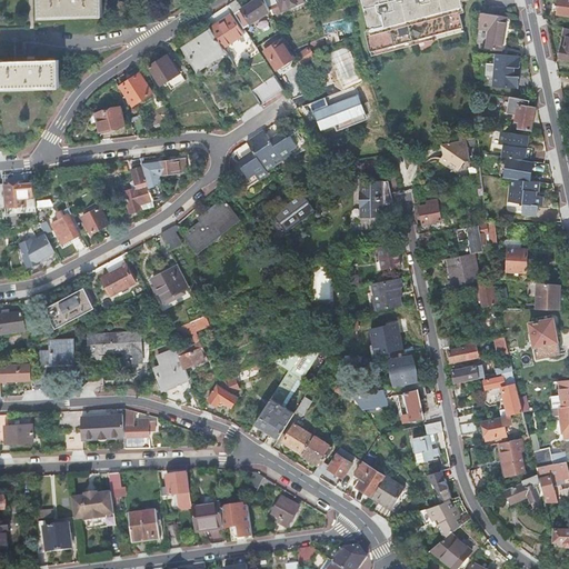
[(101,0),(38,0),(39,17),(102,15),(101,0)]
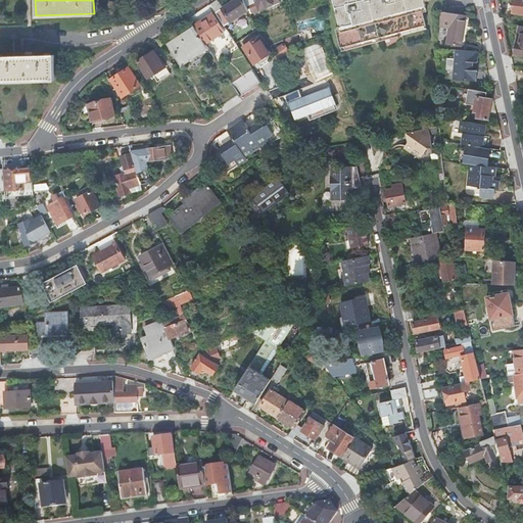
[(225,26),(247,10),(245,5),(243,0),(232,0),(215,11),(225,26)]
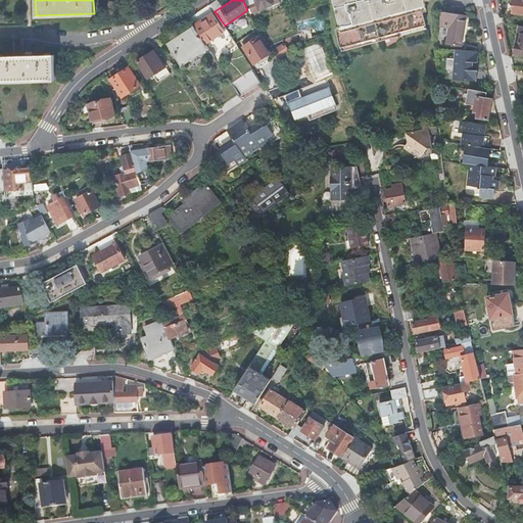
[(247,10),(249,12),(258,8),(258,9),(280,0),(279,0),(254,0),(255,1),(245,5),(247,10)]
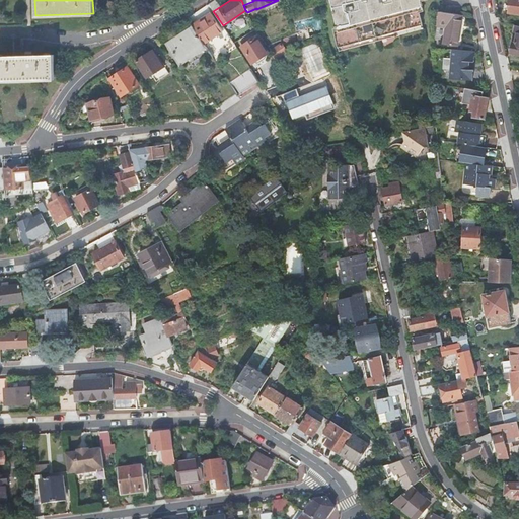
[(334,28),(338,48),(423,26),(419,12),(423,10),(422,8),(422,6),(423,5),(421,0),(330,0),(338,27),(334,28)]
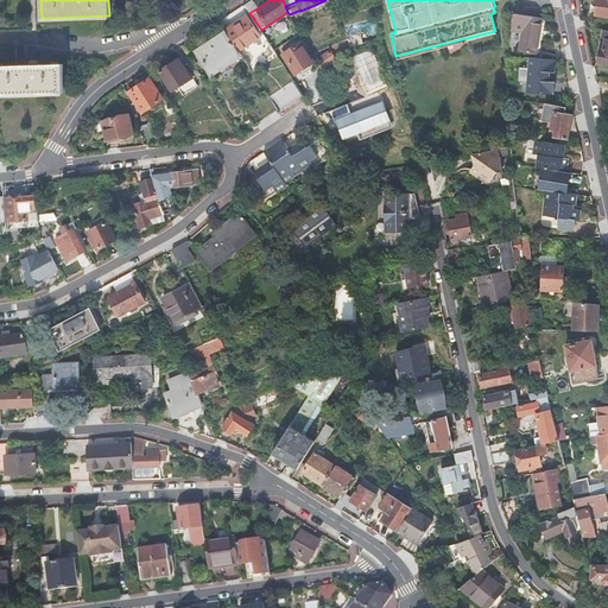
[(607,0),(599,0),(596,16),(607,17),(607,0)]
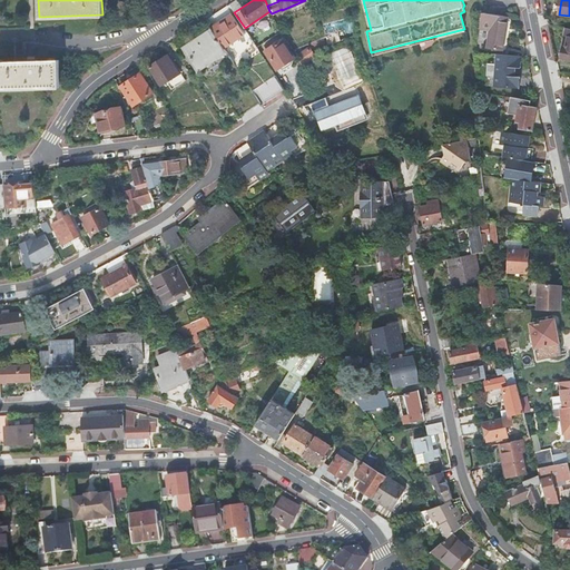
[(504,49),(510,17),(484,12),(482,28),(491,29),(489,47),(504,49)]
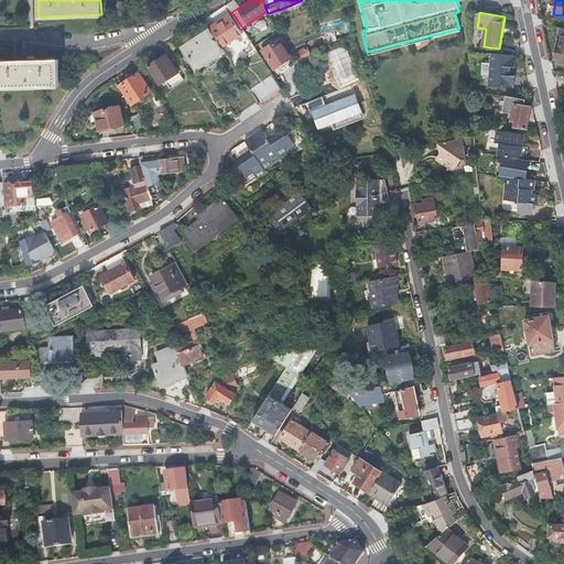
[(228,13),(207,26),(209,30),(221,47),(242,34),(228,13)]
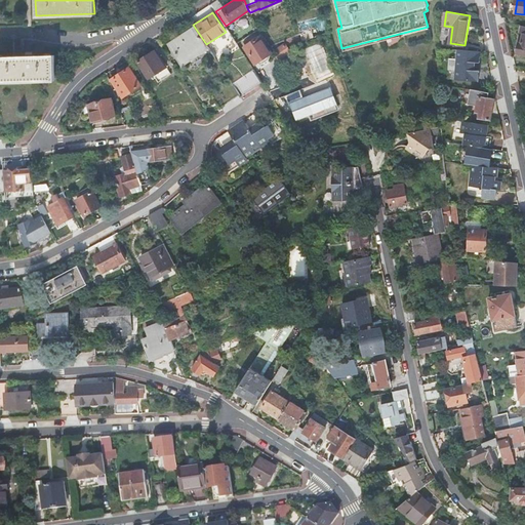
[(428,27),(341,48),(342,52),(429,31),(428,27)]
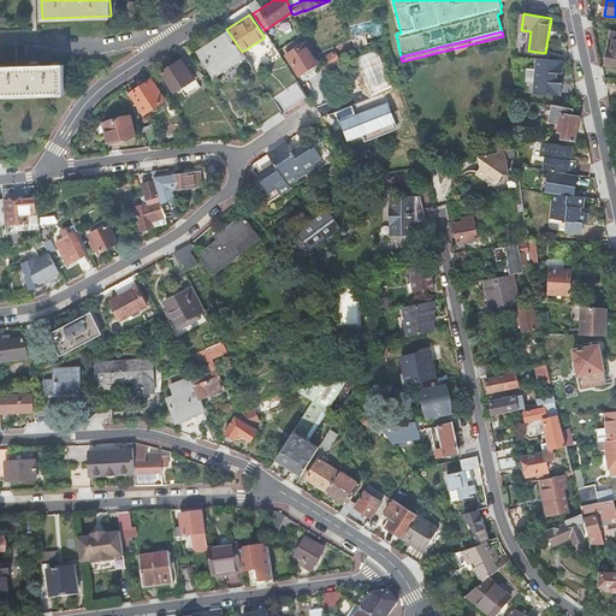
[(615,65),(615,31),(612,31),(610,40),(614,41),(612,45),(611,52),(609,51),(605,63),(615,65)]
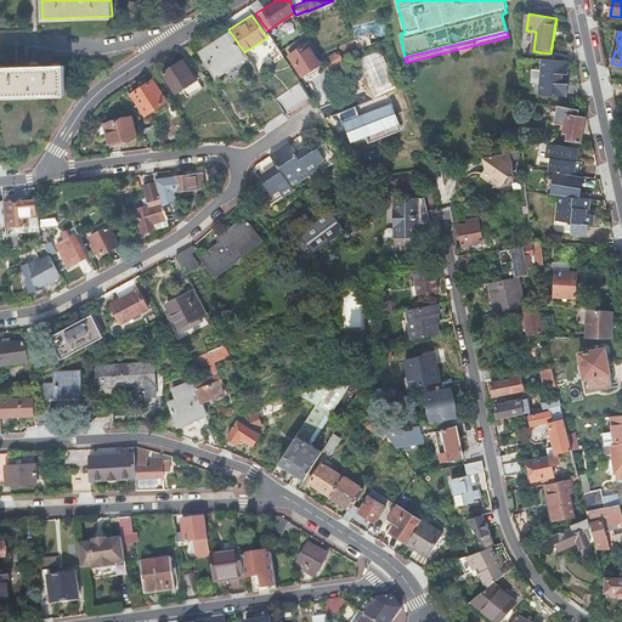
[(244,52),(231,33),(201,52),(216,78),(248,58),(244,52)]
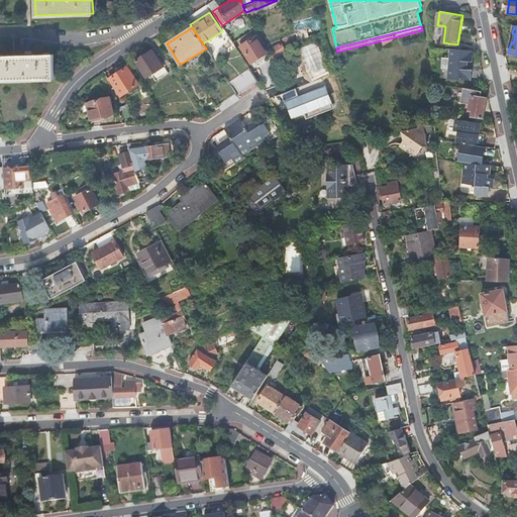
[(306,28),(295,31),(298,40),(309,37),(306,28)]
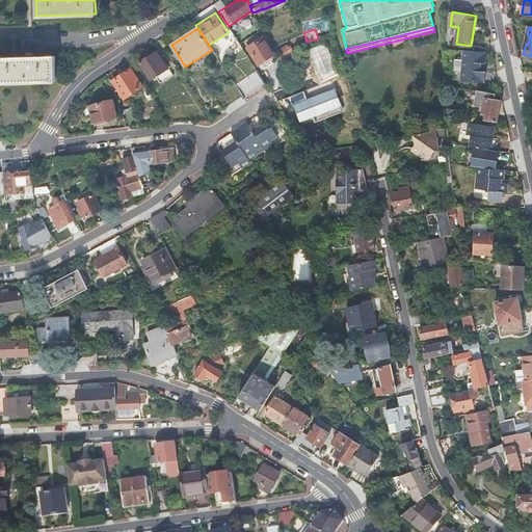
[(274,57),(274,55),(263,38),(248,48),(259,65),(261,67),(263,67),(273,59),(274,57)]
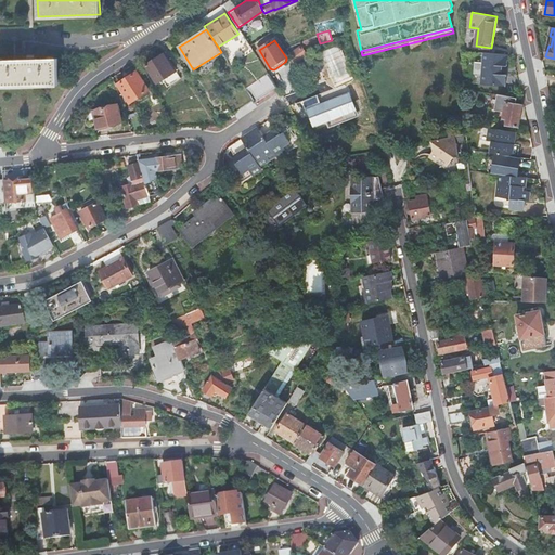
[(301,48),(288,56),(294,64),(307,56),(301,48)]
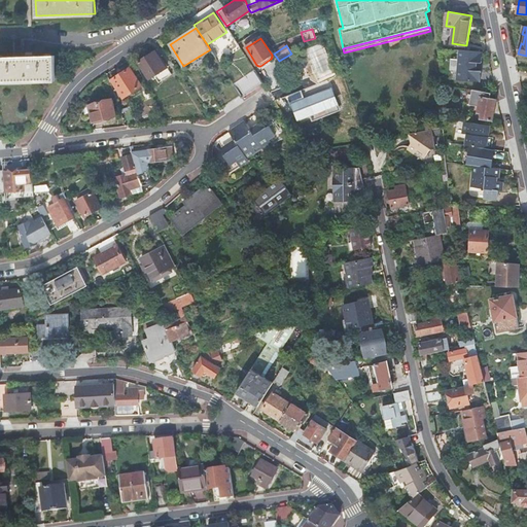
[(149,79),(167,68),(155,50),(138,62),(149,79)]
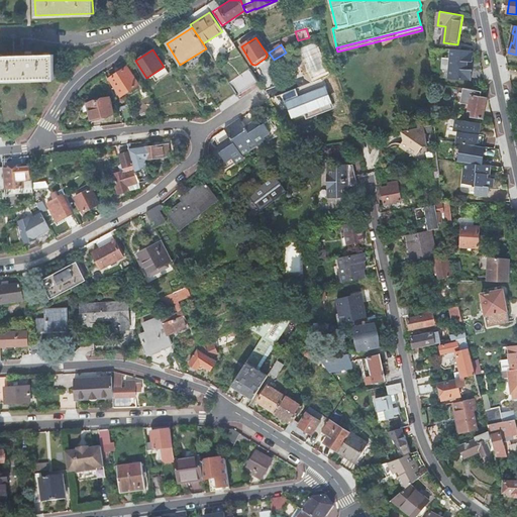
[(470,69),(470,61),(473,62),(473,50),(450,49),(448,79),(471,80),(472,69),(470,69)]
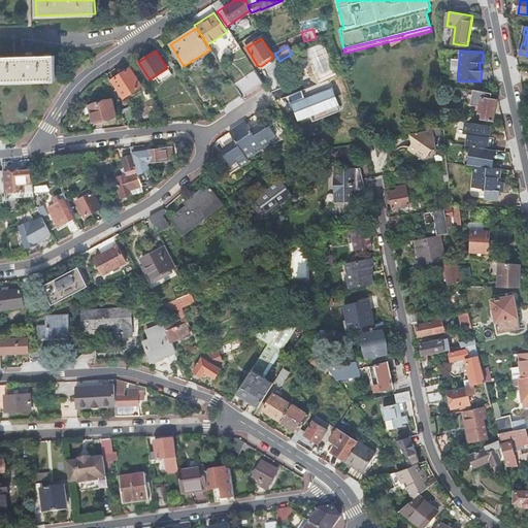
[(55,57),(0,58),(0,81),(56,80),(55,57)]
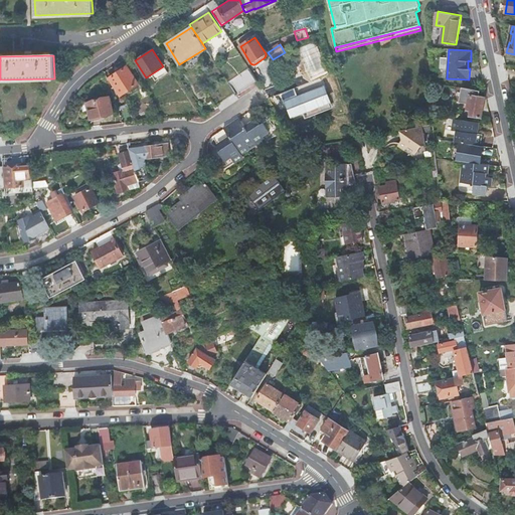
[(138,84),(126,66),(109,77),(120,96),(138,84)]
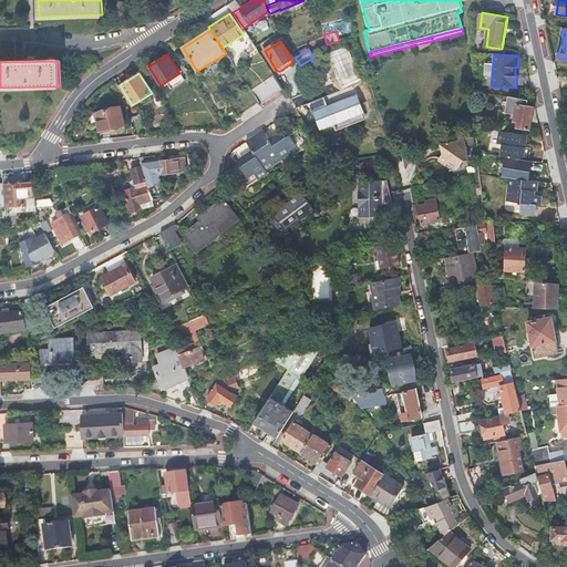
[(274,76),(255,90),(264,103),(284,91),(274,76)]
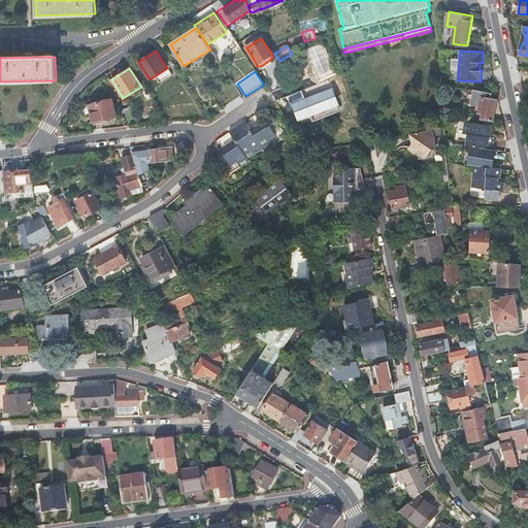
[(477,118),(494,121),(497,100),(491,100),(492,94),(473,90),(470,105),(480,107),(477,118)]
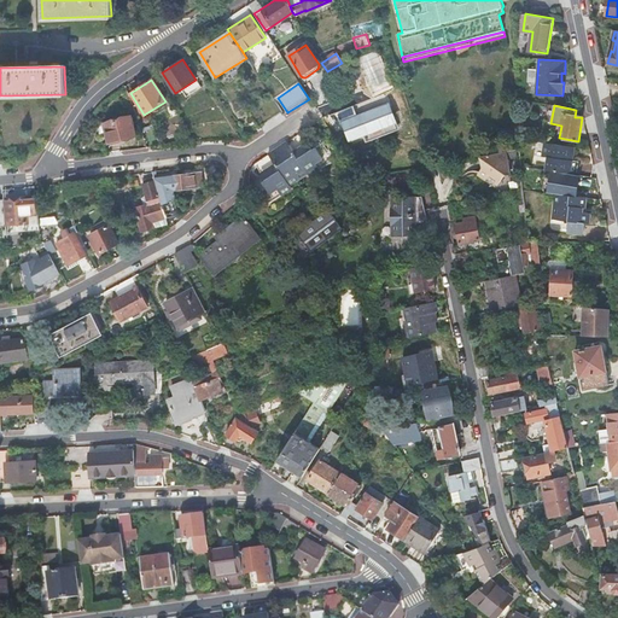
[(132,122),(130,116),(104,123),(109,144),(136,136),(133,126),(136,126),(135,122),(132,122)]
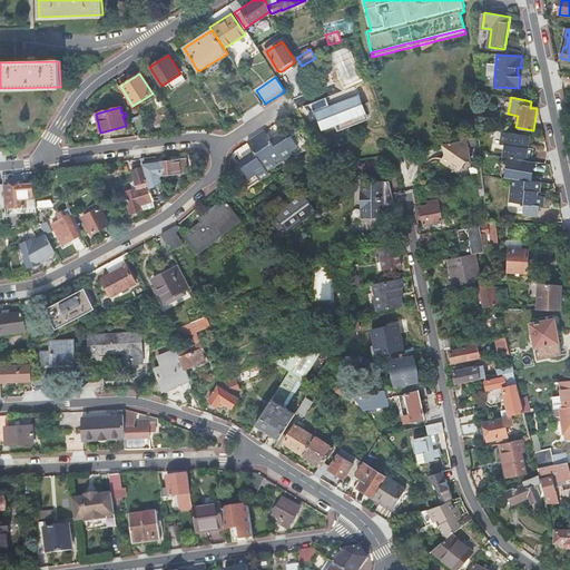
[(136,137),(147,135),(140,116),(129,119),(136,137)]
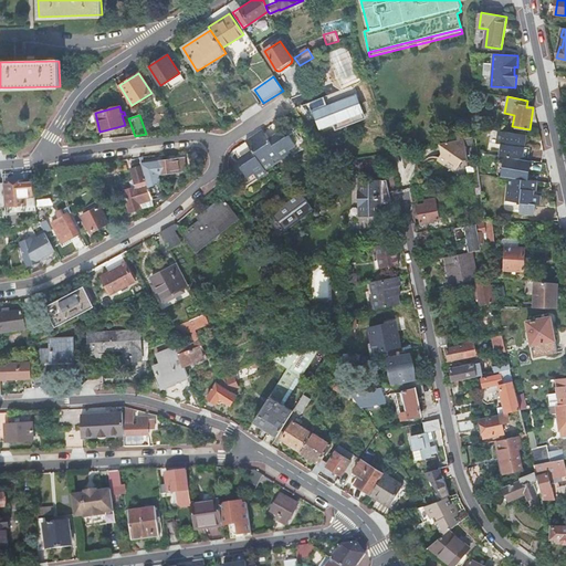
[(261,130),(253,136),(272,166),(279,161),(281,165),(292,157),(290,154),(304,145),(291,126),(281,133),(282,134),(275,137),(274,136),(268,140),(261,130)]
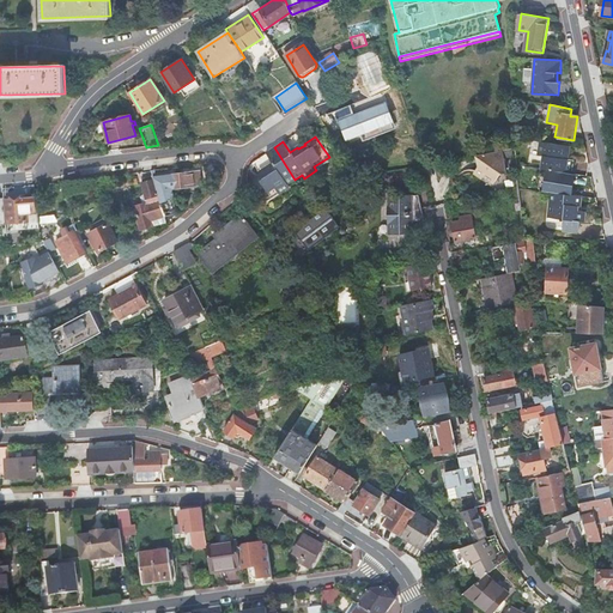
[(570,146),(541,143),(539,157),(544,157),(541,169),(574,174),(575,161),(569,159),(569,153),(570,146)]
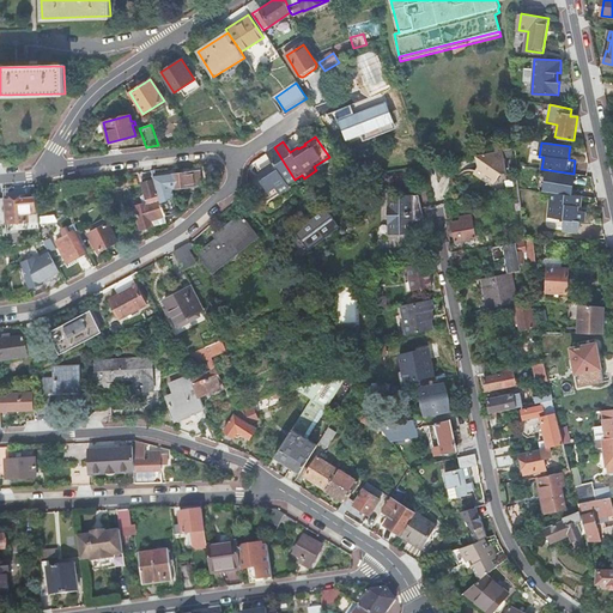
[(274,147),(265,155),(271,164),(263,169),(265,171),(259,175),(258,173),(247,181),(260,201),(275,192),(278,195),(289,188),(286,184),(295,180),(274,147)]
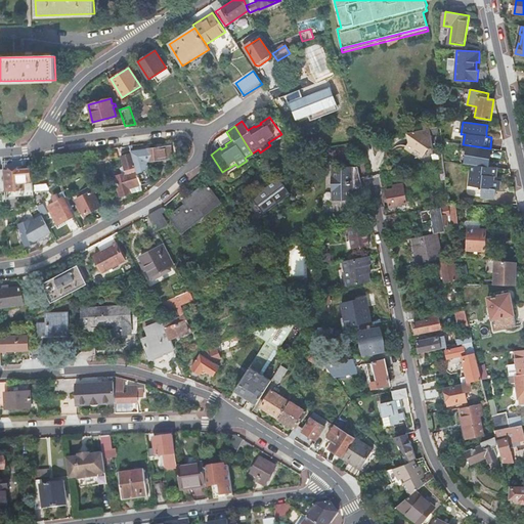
[(0,129),(0,130),(3,139),(12,137),(10,127),(0,129)]
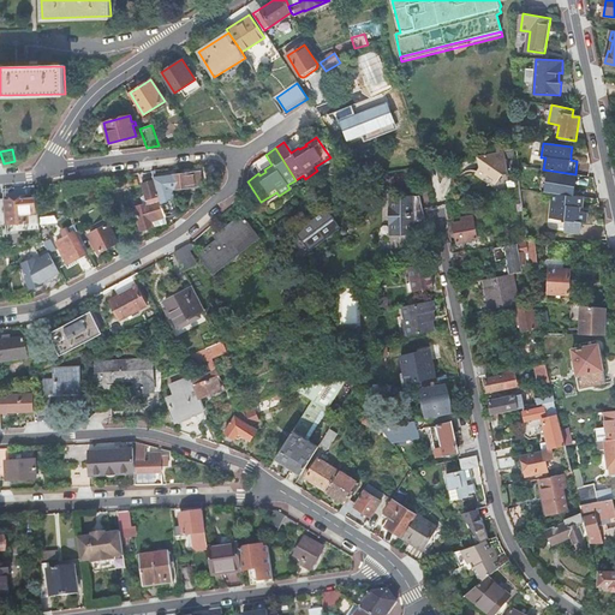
[(505,151),(479,155),(482,167),(478,172),(496,185),(503,174),(509,173),(505,151)]
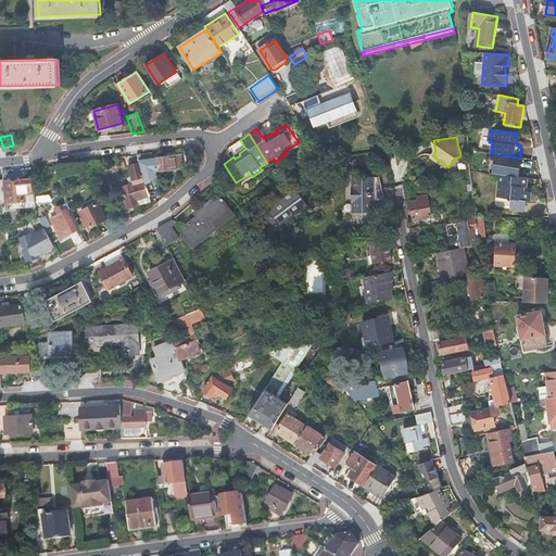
[(301,146),(299,142),(285,151),(287,154),(301,146)]
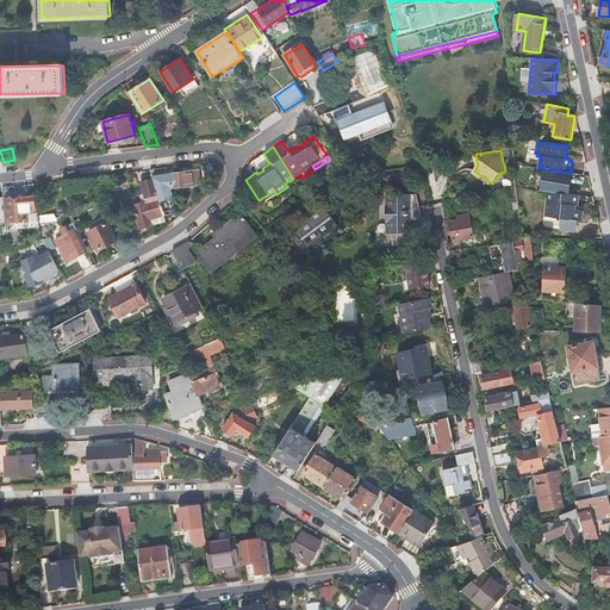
[(198,170),(151,176),(153,179),(163,216),(175,213),(172,188),(199,185),(198,170)]
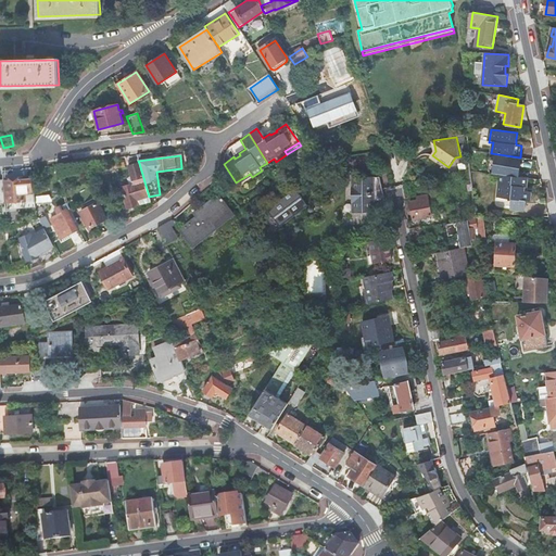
[(519,173),(521,160),(497,155),(495,168),(519,173)]
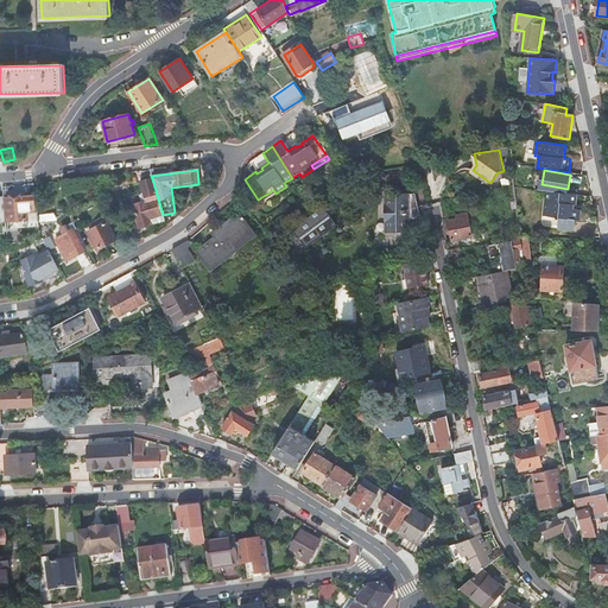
[(358,188),(372,187),(372,172),(356,173),(358,188)]
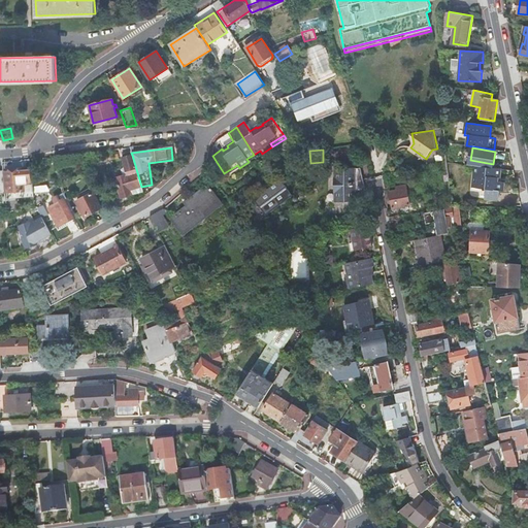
[(141,187),(132,155),(122,158),(126,170),(122,171),(123,176),(116,178),(122,198),(142,191),(141,187)]
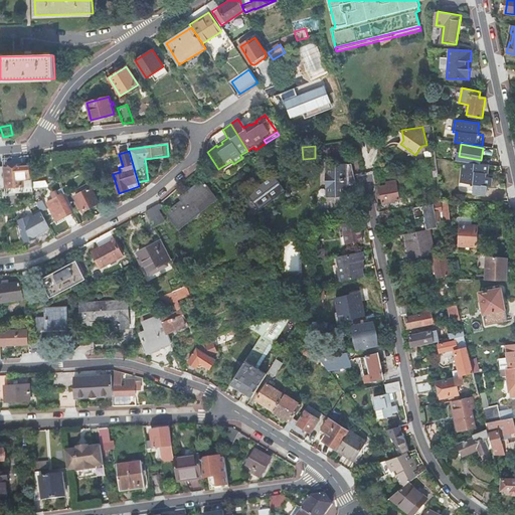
[(220,172),(233,164),(231,161),(218,169),(220,172)]
